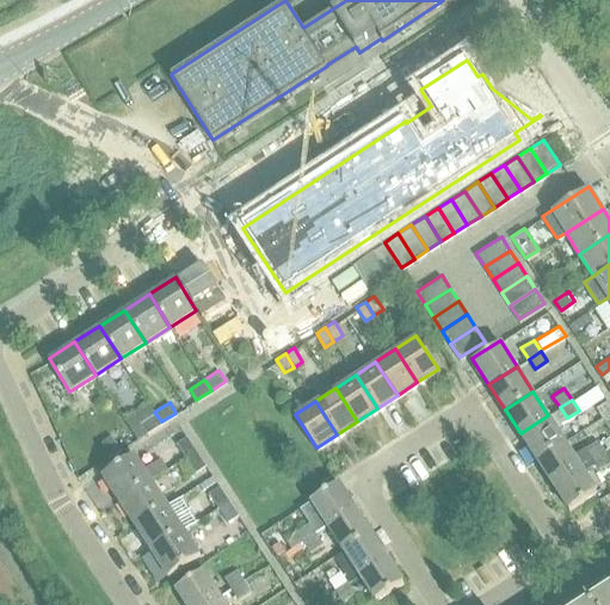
[(161,421),(154,412),(140,421),(146,431),(161,421)]
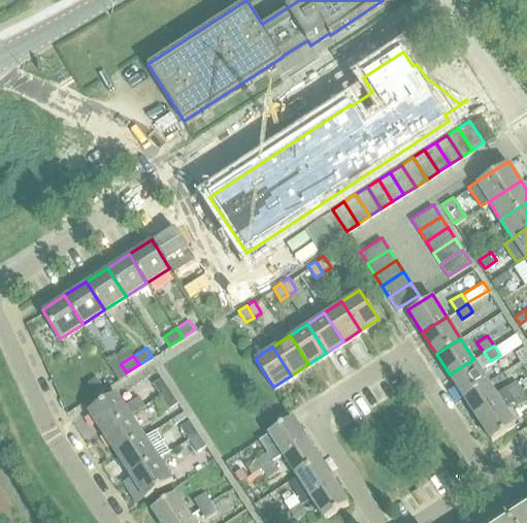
[(450,374),(463,395),(487,380),(473,359),(450,374)]
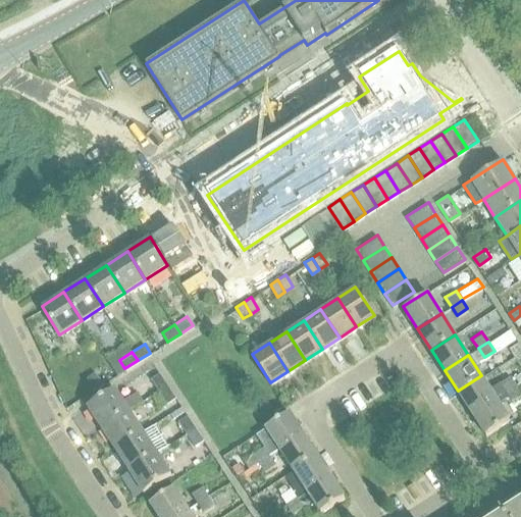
[(86,376),(94,389),(102,383),(94,370),(86,376)]
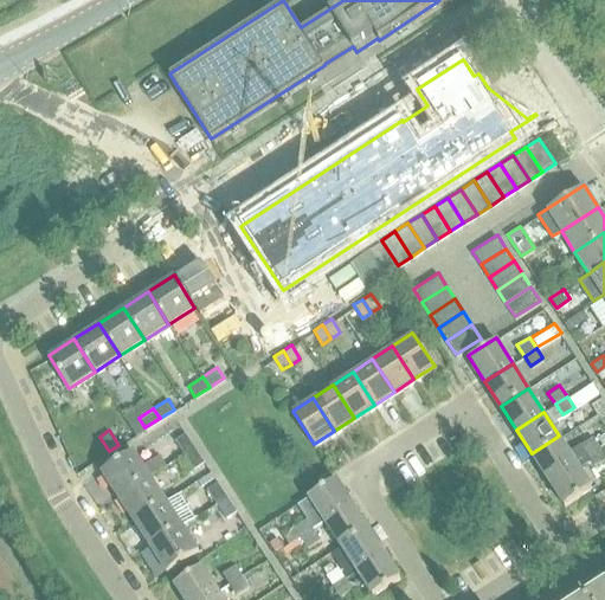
[(174,437),(184,452),(194,445),(185,431),(174,437)]
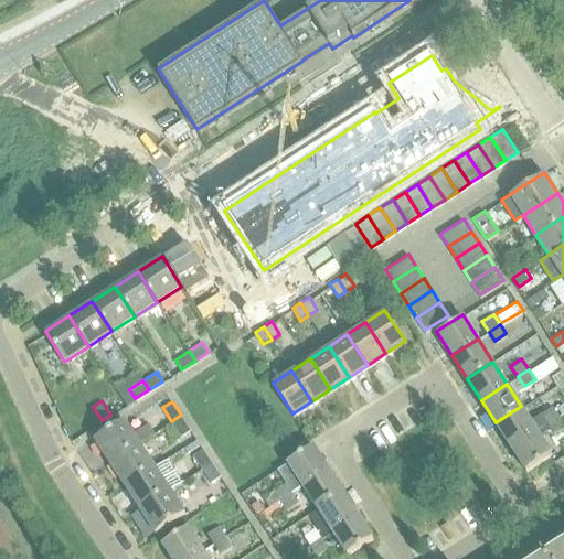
[(541,412),(546,422),(557,415),(552,405),(541,412)]
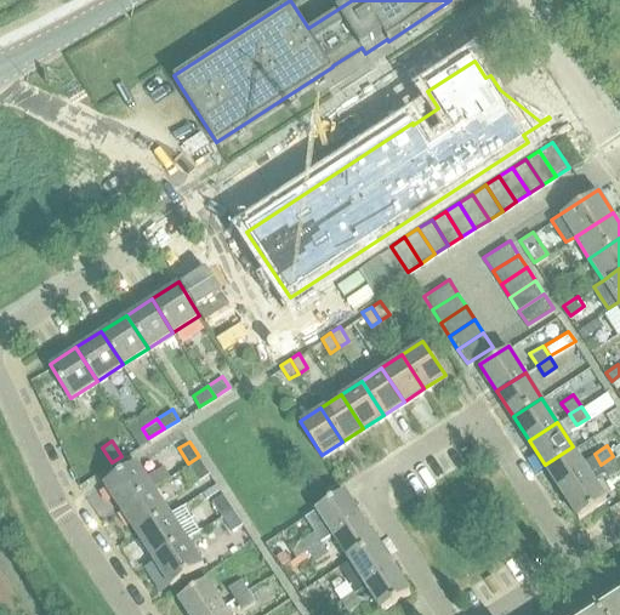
[(545,465),(561,490),(589,472),(573,446),(545,465)]
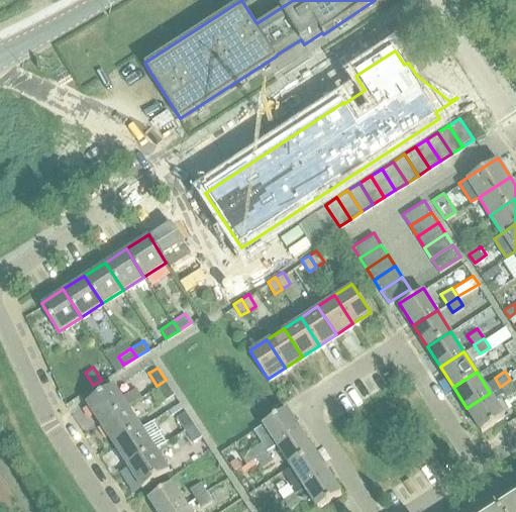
[(166,380),(157,386),(165,398),(174,393),(166,380)]
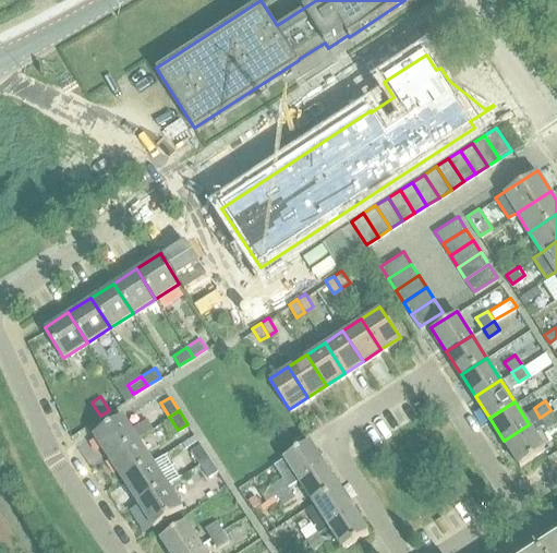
[(556,419),(551,410),(540,418),(546,427),(556,419)]
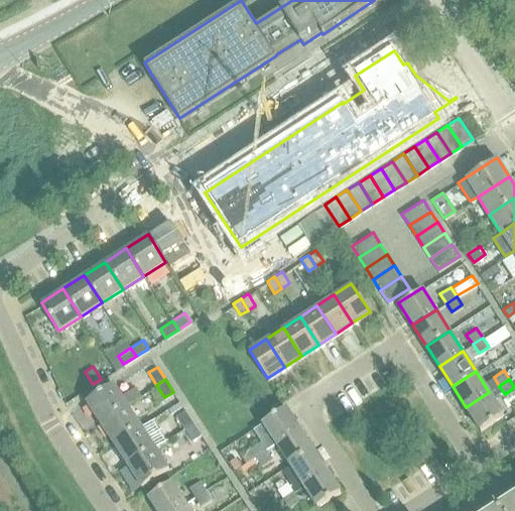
[(86,400),(100,421),(127,404),(142,394),(135,385),(121,394),(113,382),(86,400)]
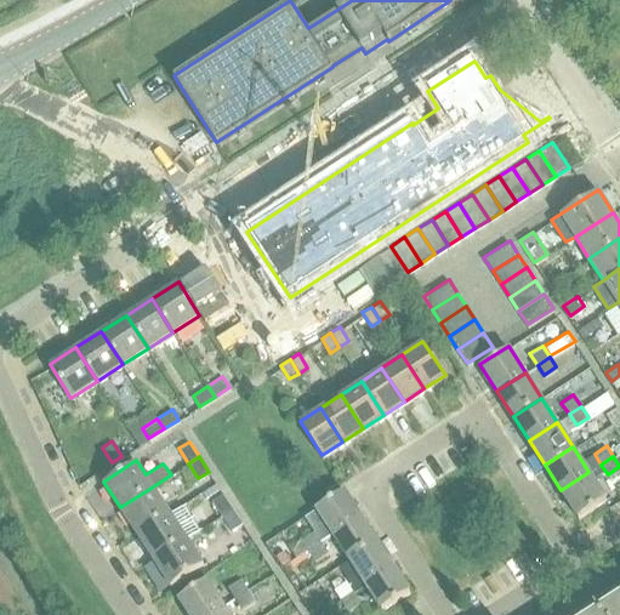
[(589,472),(561,490),(578,516),(606,497),(589,472)]
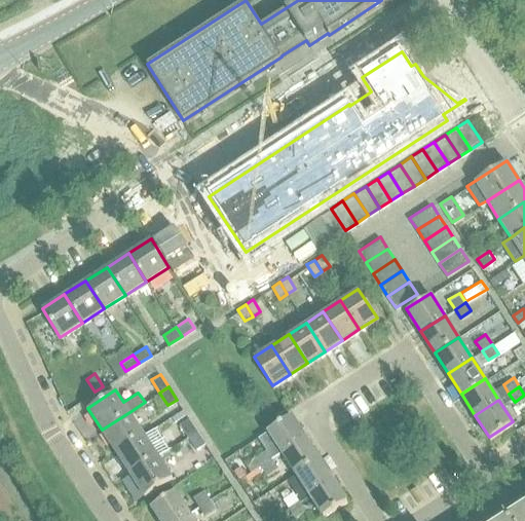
[(102,430),(115,451),(143,434),(129,412),(102,430)]
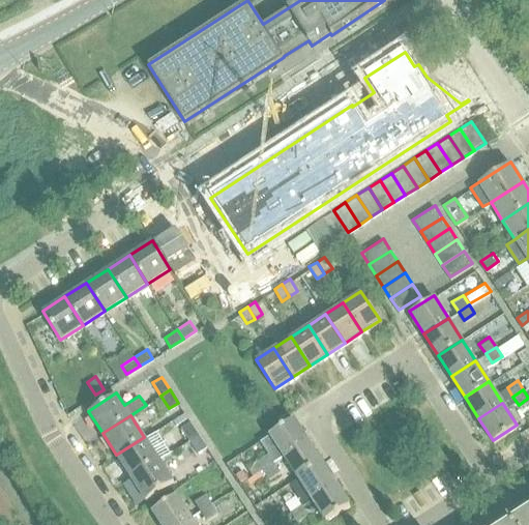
[(269,433),(260,439),(268,451),(273,461),(283,455),(307,439),(293,417),(269,433)]
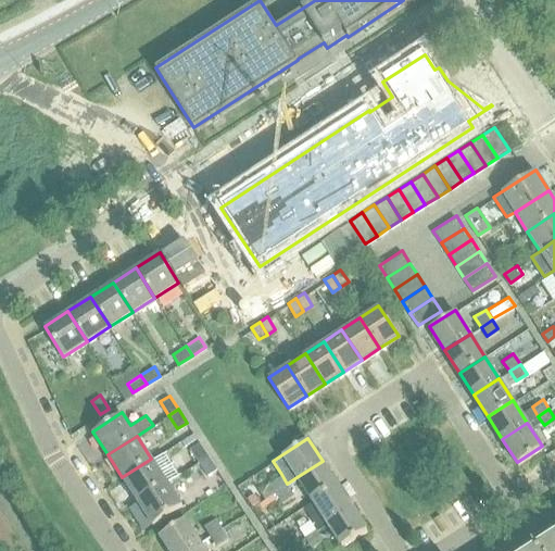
[(189,447),(198,461),(207,454),(199,441),(189,447)]
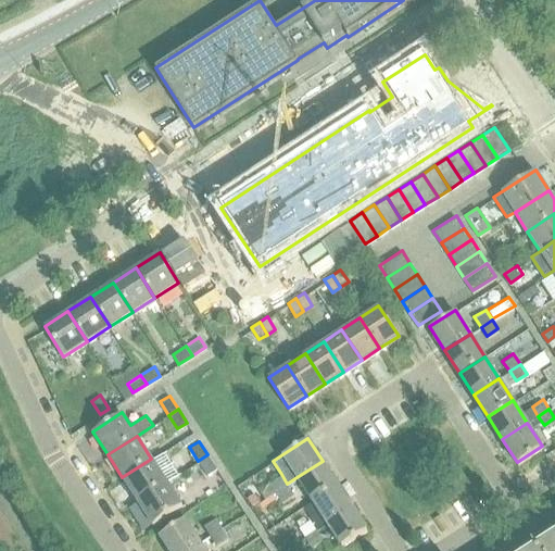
[(207,454),(198,461),(206,474),(216,467),(207,454)]
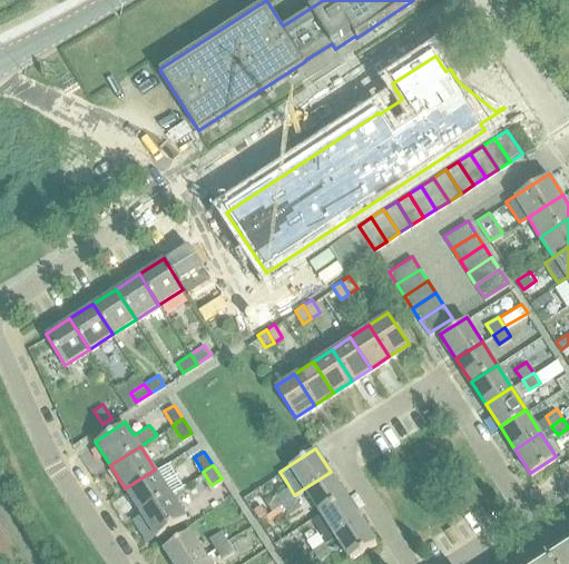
[(125,488),(140,512),(170,492),(155,470),(125,488)]
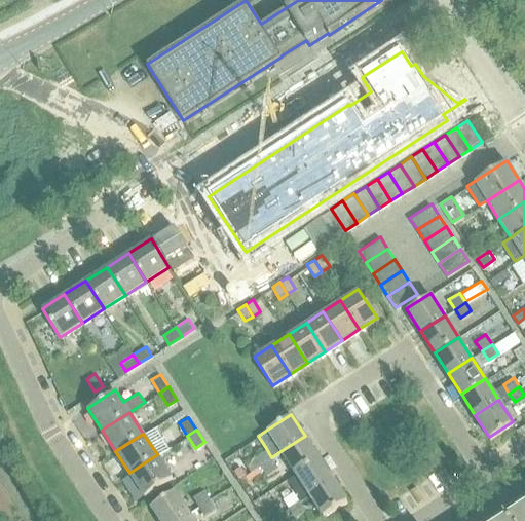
[(280,451),(295,473),(319,457),(305,436),(280,451)]
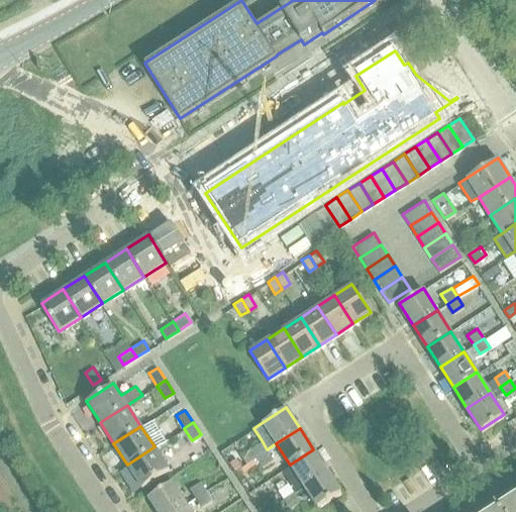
[(255,455),(255,456),(267,449),(262,440),(240,453),(245,463),(255,455)]
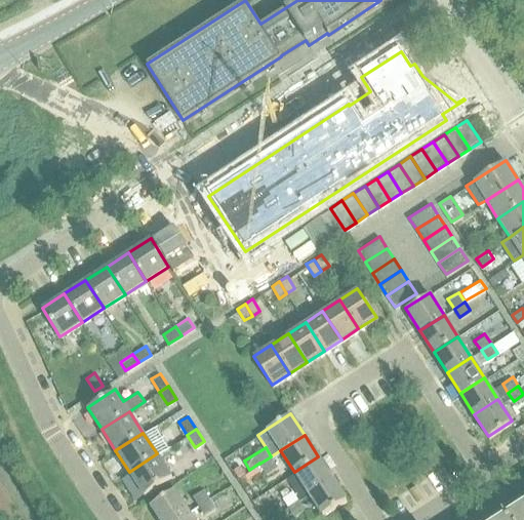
[(157,453),(129,472),(144,494),(171,476),(157,453)]
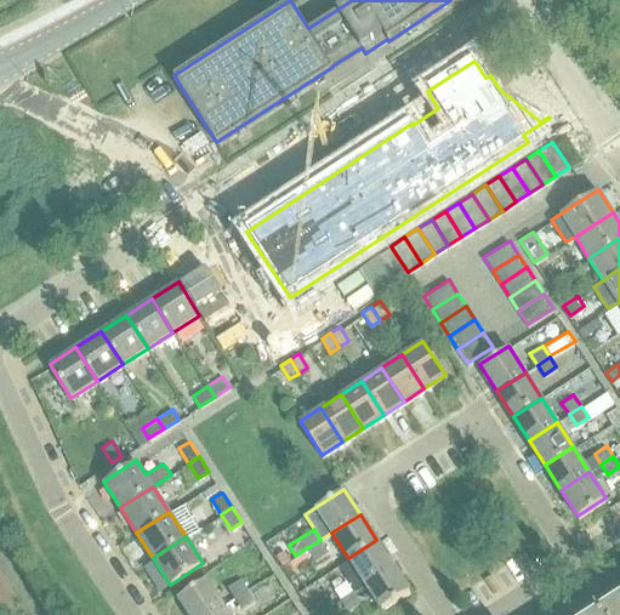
[(320,540),(307,548),(316,559),(328,551),(320,540)]
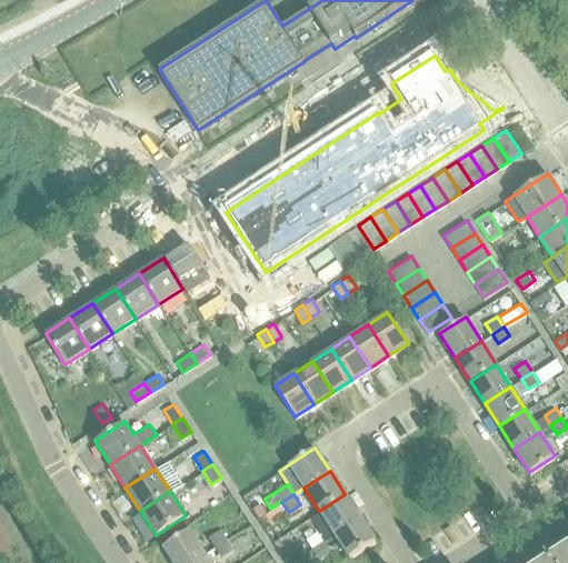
[(319,511),(334,533),(359,516),(345,494),(319,511)]
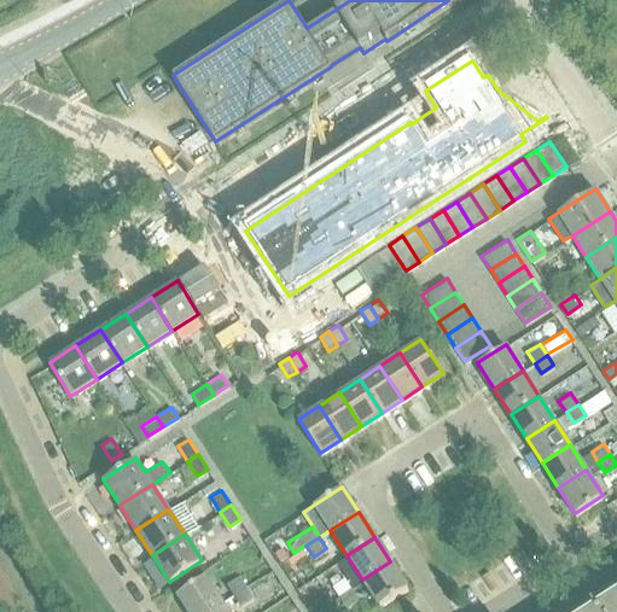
[(281,546),(274,552),(280,560),(287,555),(281,546)]
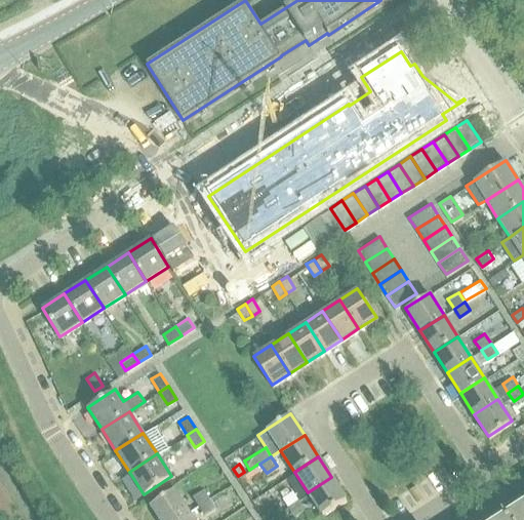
[(331,477),(308,492),(322,514),(346,498),(331,477)]
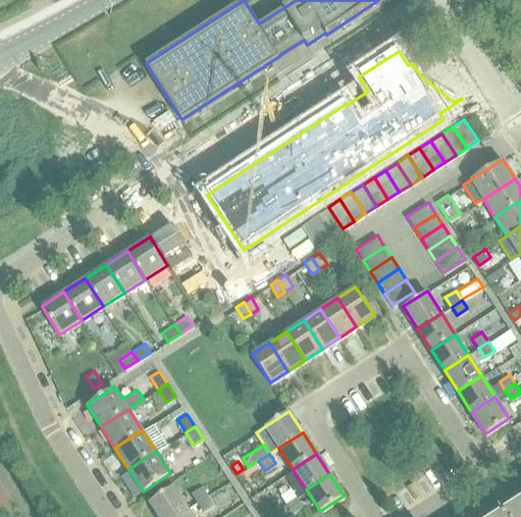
[(191,492),(197,501),(208,494),(203,484),(191,492)]
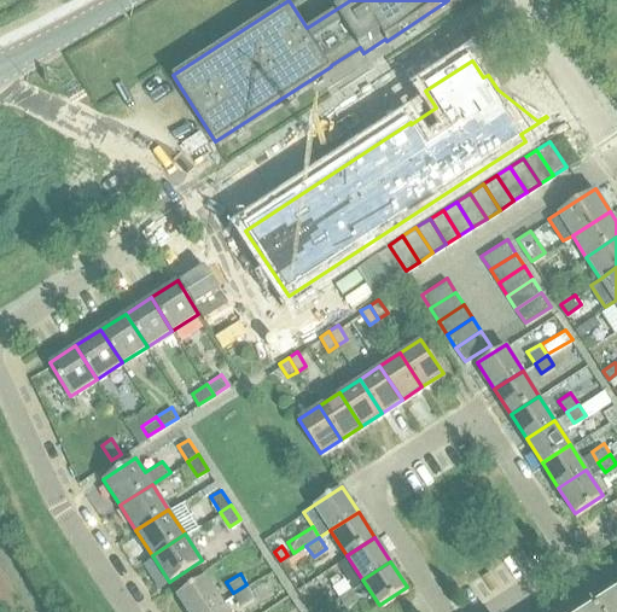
[(176,594),(188,611),(203,611),(221,601),(204,576),(176,594)]
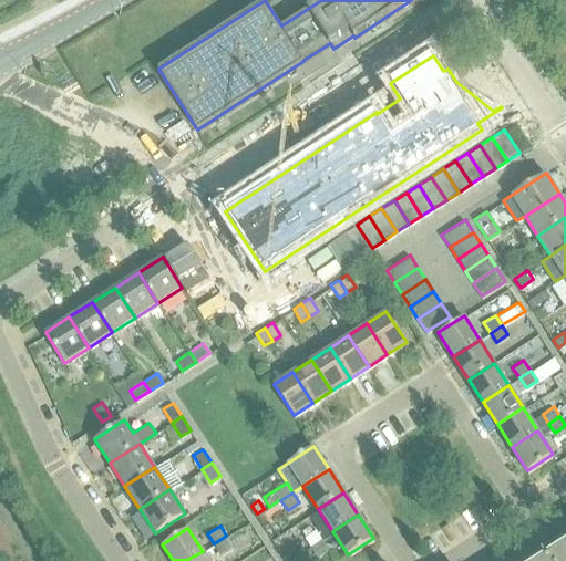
[(305,536),(310,546),(321,538),(316,529),(305,536)]
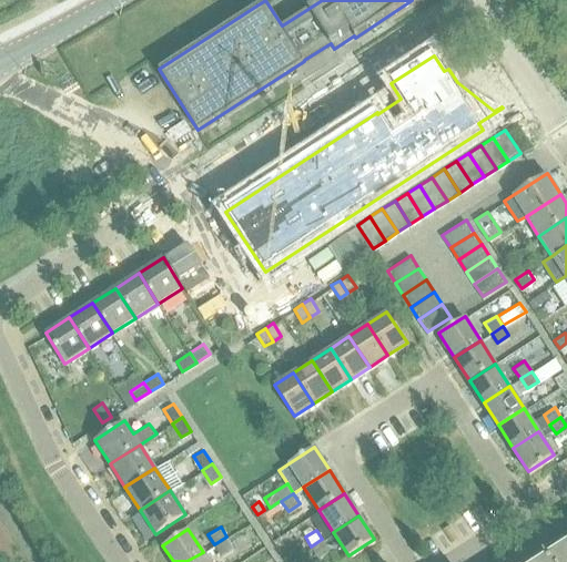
[(226,537),(214,544),(221,555),(234,547),(226,537)]
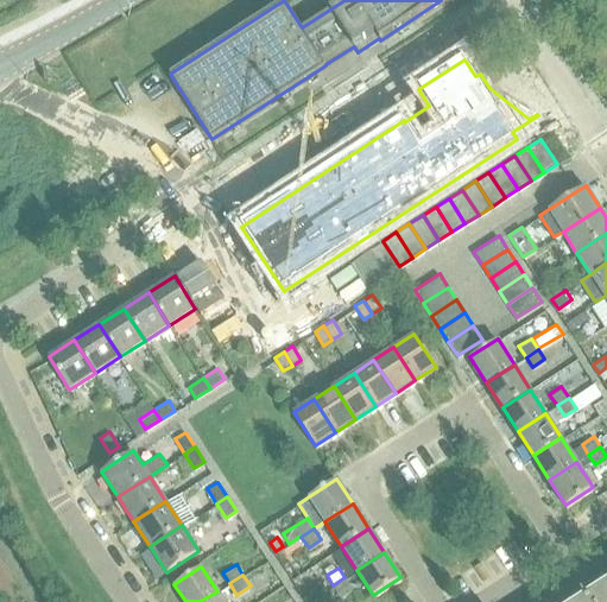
[(345,577),(333,585),(340,596),(352,588),(345,577)]
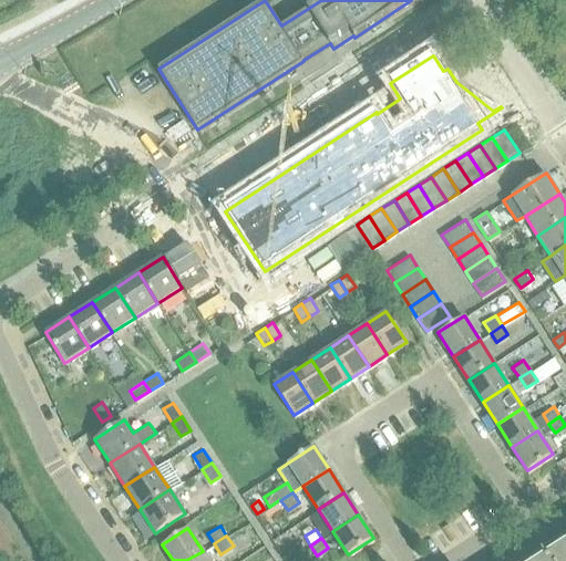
[(565,560),(565,544),(541,560),(565,560)]
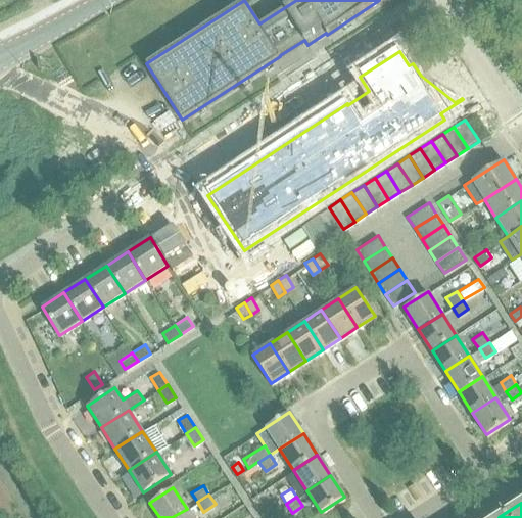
[(172,517),(193,517),(187,509),(172,517)]
